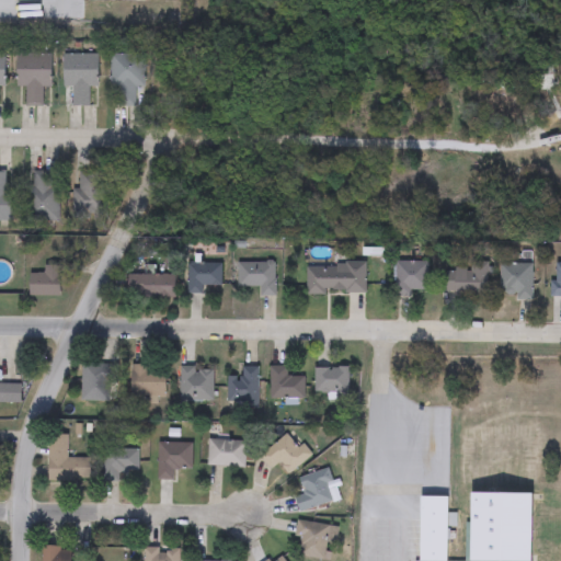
[(18,54),(53,54),(53,87),(43,87),(43,106),(26,106),(26,87),(18,87),(18,54)]
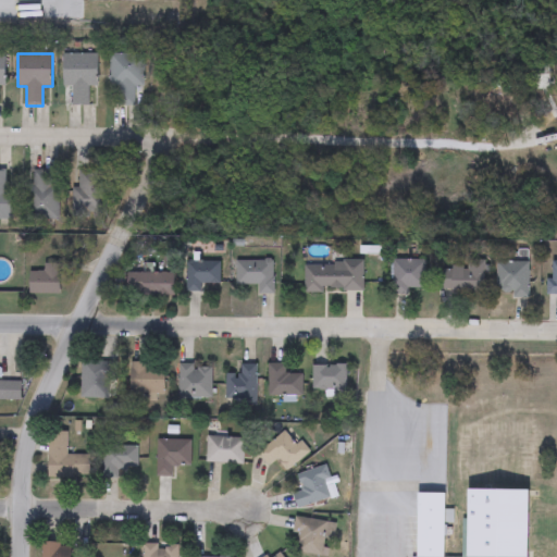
[(63,86),(63,53),(98,54),(98,86),(88,86),(88,106),(73,104),(73,87),(63,86)]
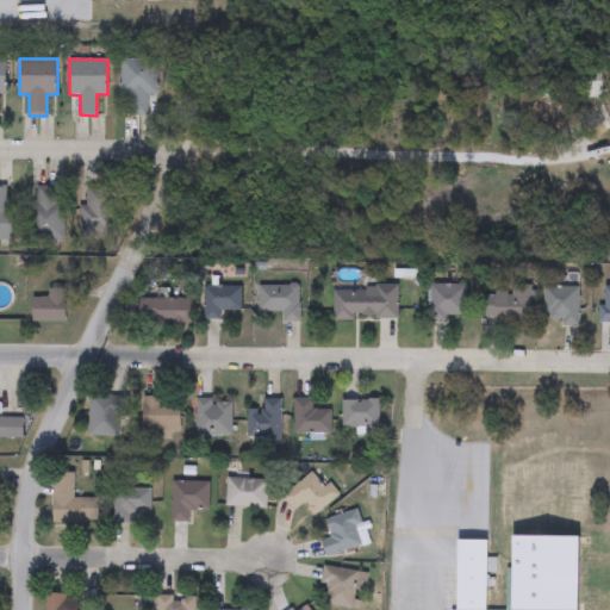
[(157,95),(149,95),(148,116),(130,114),(130,94),(120,94),(122,58),(159,60),(157,95)]
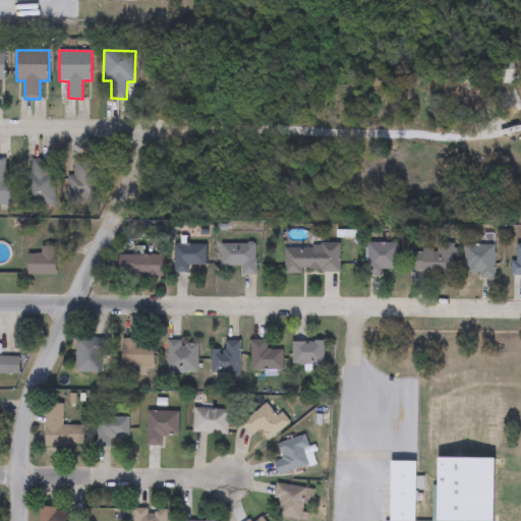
[(57,206),(29,207),(29,159),(49,159),(49,172),(56,172),(57,206)]
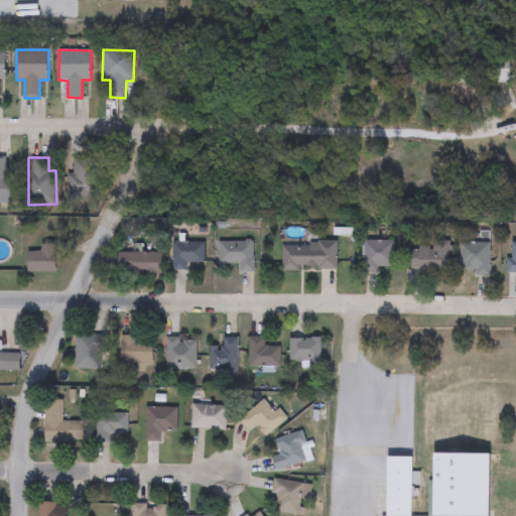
[(98,203),(70,202),(72,157),(100,158),(98,203)]
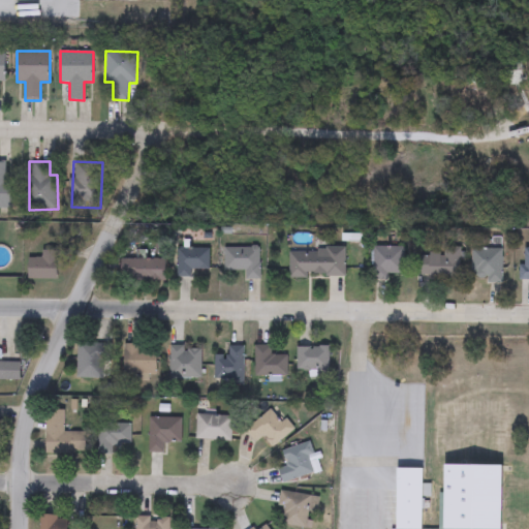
[(10,209),(0,209),(0,162),(6,162),(6,180),(10,180),(10,209)]
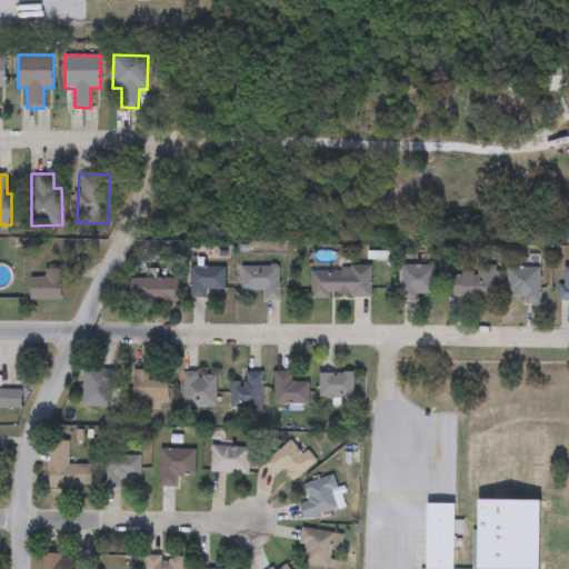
[(279,266),(279,301),(263,301),(263,291),(240,291),(240,266),(279,266)]
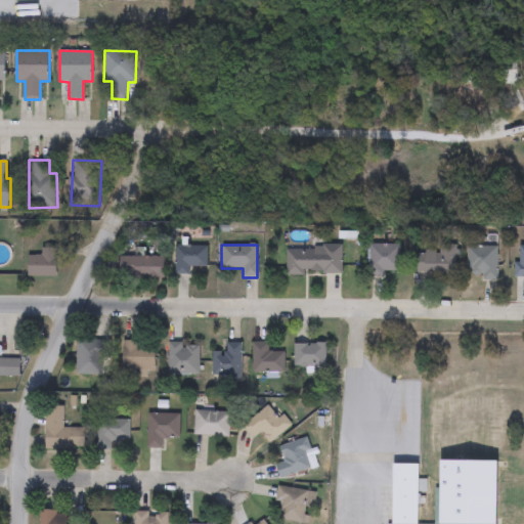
[(400,245),(400,275),(369,275),(369,245),(400,245)]
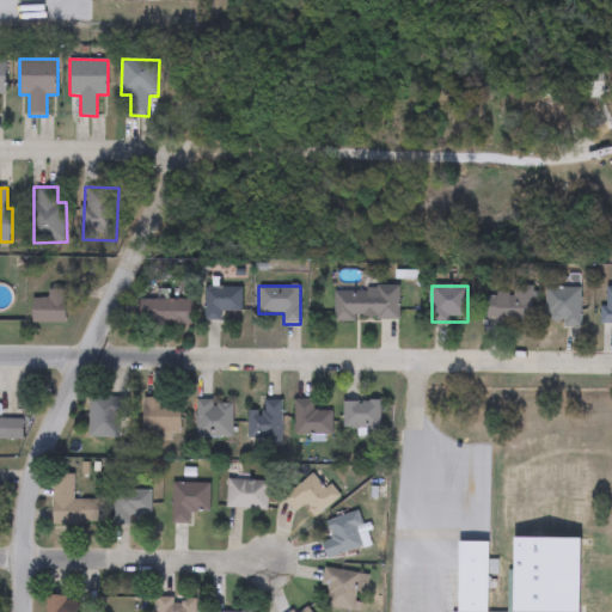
[(533,322),(488,322),(488,294),(514,294),(514,287),(533,287),(533,322)]
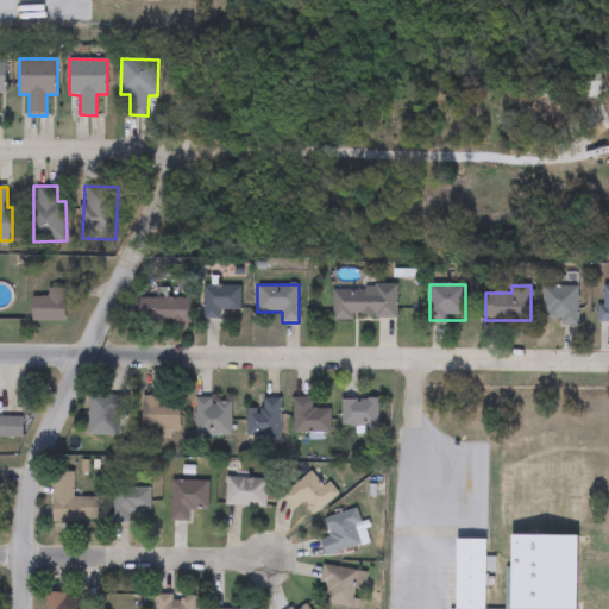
[(220,311),(220,320),(205,320),(205,287),(240,287),(240,311),(220,311)]
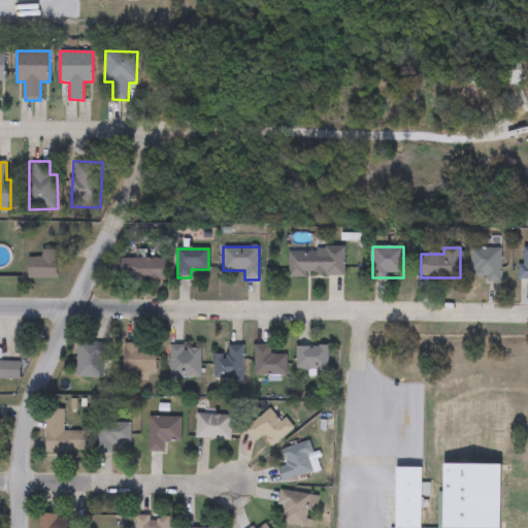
[(344,277),(289,277),(289,249),(344,249),(344,277)]
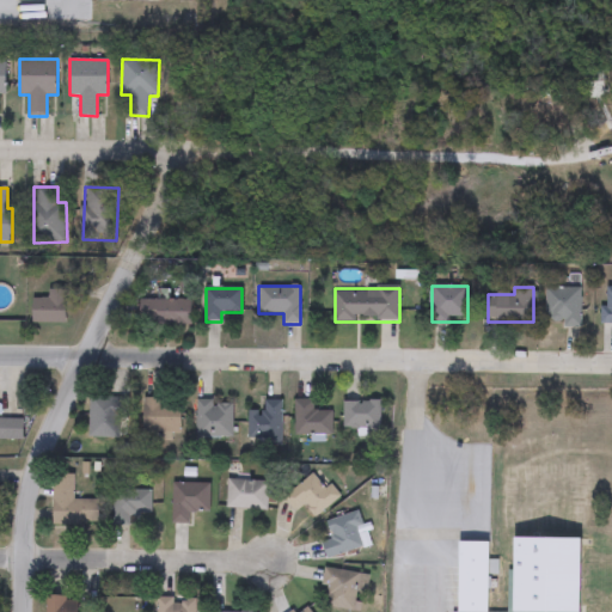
[(581,288),(581,326),(546,326),(546,288),(581,288)]
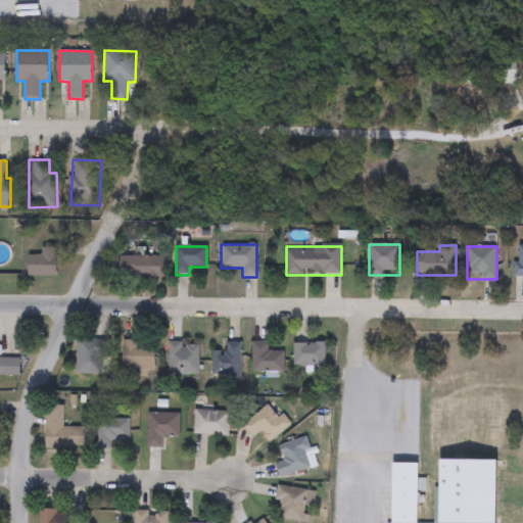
[(57,277),(28,277),(28,255),(41,255),(41,247),(57,247),(57,277)]
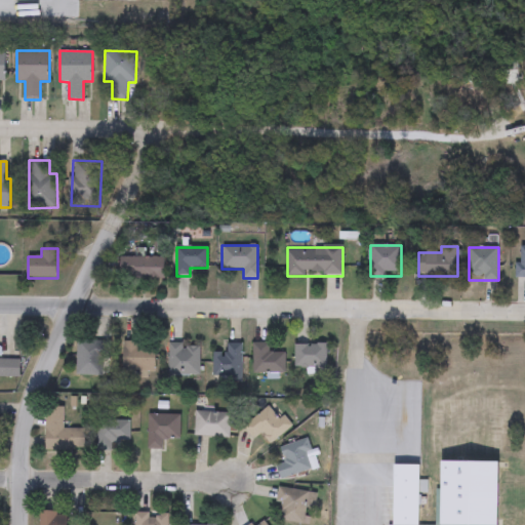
[(165,258),(165,278),(120,278),(120,258),(165,258)]
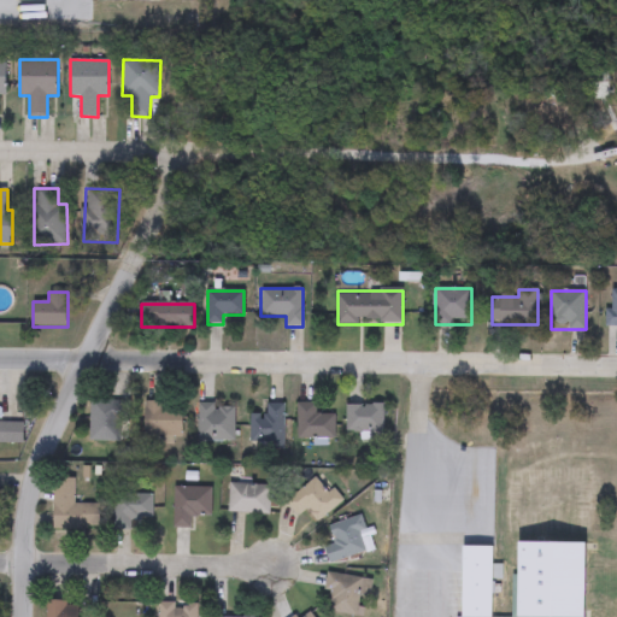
[(110,423),(110,441),(90,441),(90,400),(121,400),(121,423),(110,423)]
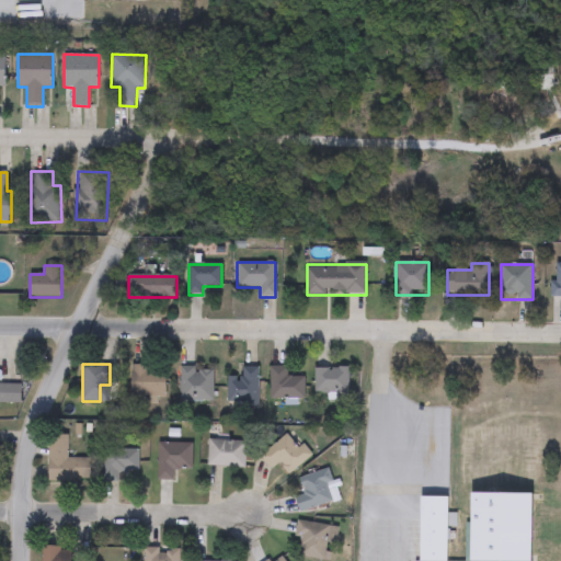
[(165,397),(132,397),(132,367),(165,367),(165,397)]
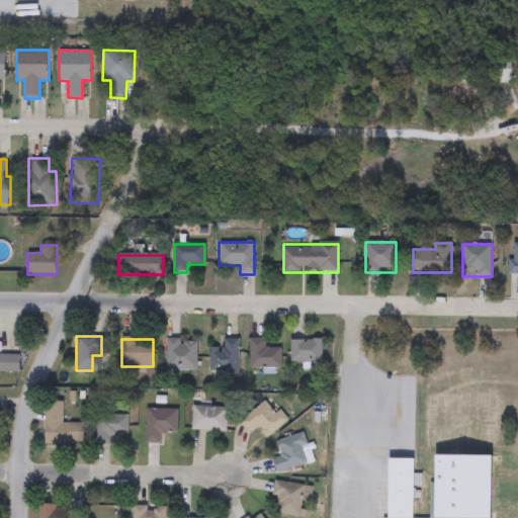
[(224,347),(224,339),(238,339),(238,372),(209,372),(209,347),(224,347)]
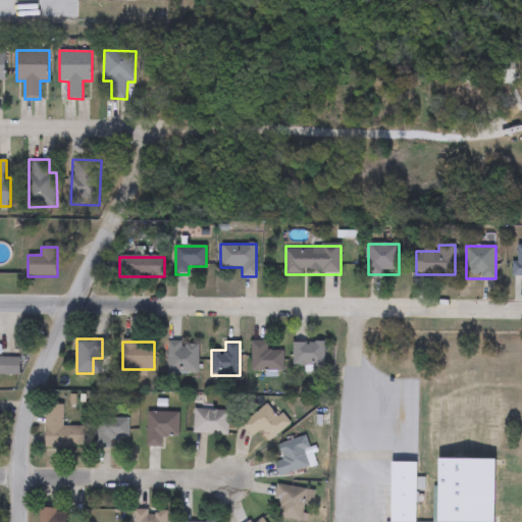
[(284,352),(284,371),(251,371),(251,342),(268,342),(268,352),(284,352)]
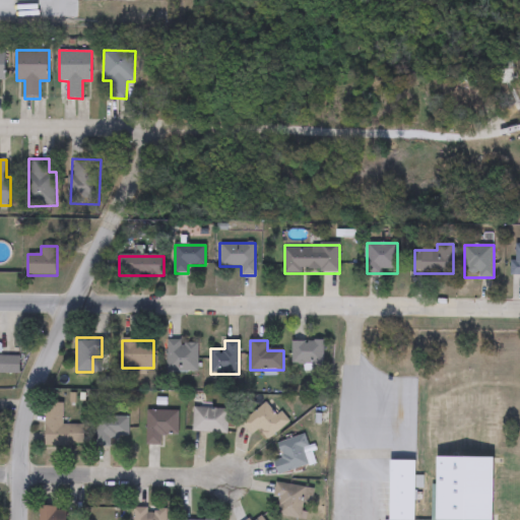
[(197,374),(167,374),(167,341),(197,341),(197,374)]
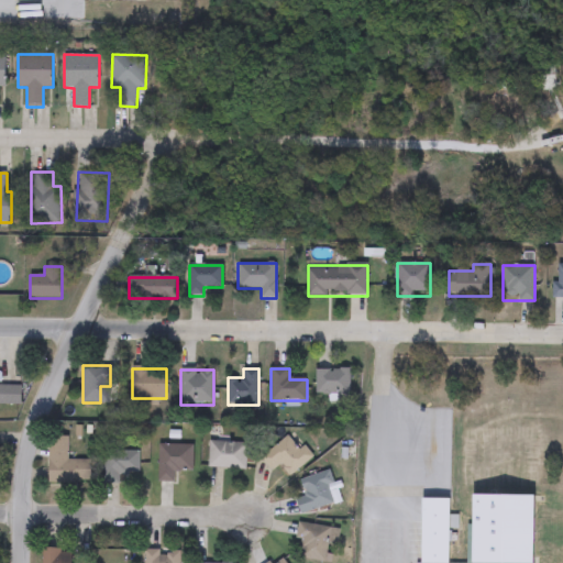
[(350,370),(350,398),(317,398),(317,370),(350,370)]
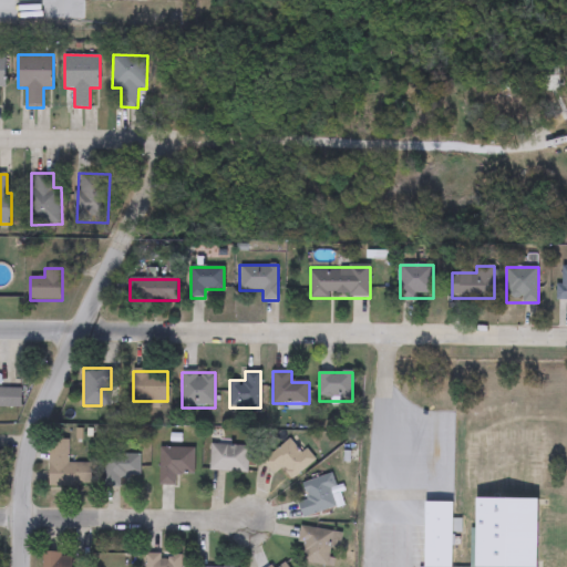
[(0,408),(0,389),(21,389),(21,408),(0,408)]
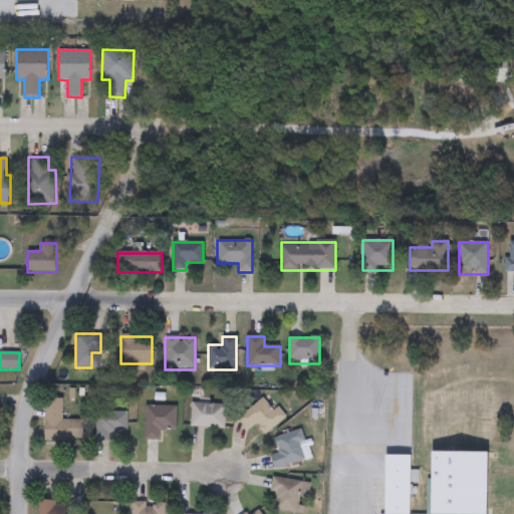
[(248,430),(238,419),(265,396),(284,418),(265,434),(255,424),(248,430)]
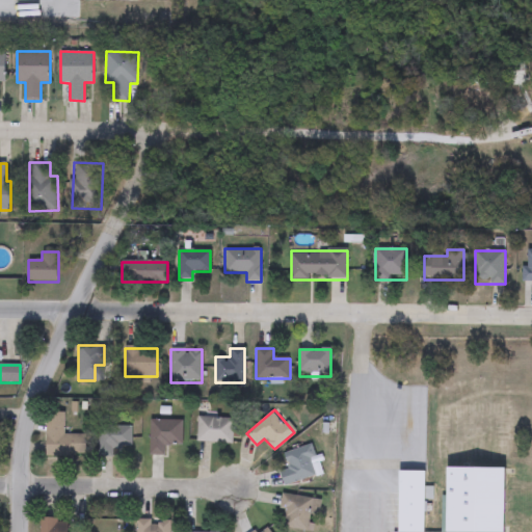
[(64,434),(86,434),(86,456),(47,456),(47,413),(64,413),(64,434)]
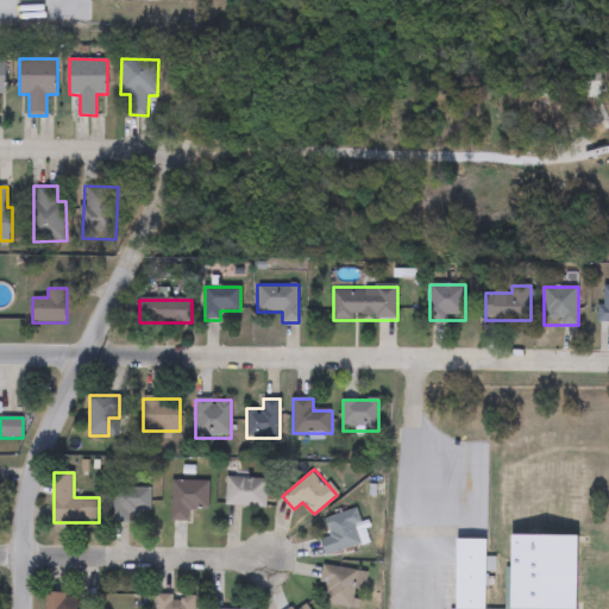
[(225,506),(227,478),(267,479),(265,508),(225,506)]
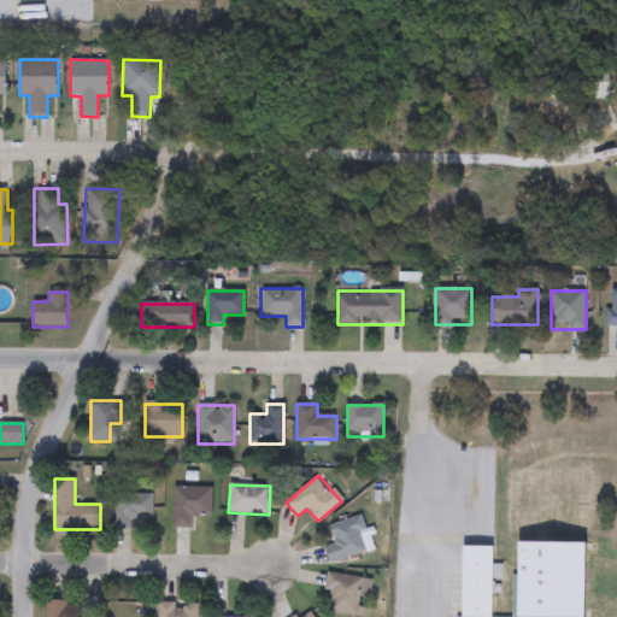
[(174,488),(211,488),(211,516),(191,516),(191,528),(174,528),(174,488)]
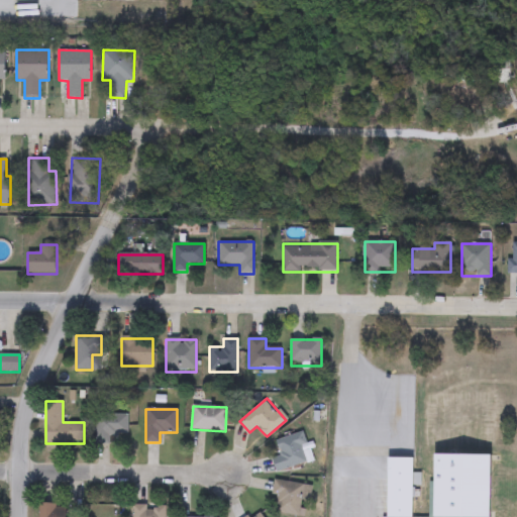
[(97,444),(97,412),(128,412),(128,435),(113,435),(113,444),(97,444)]
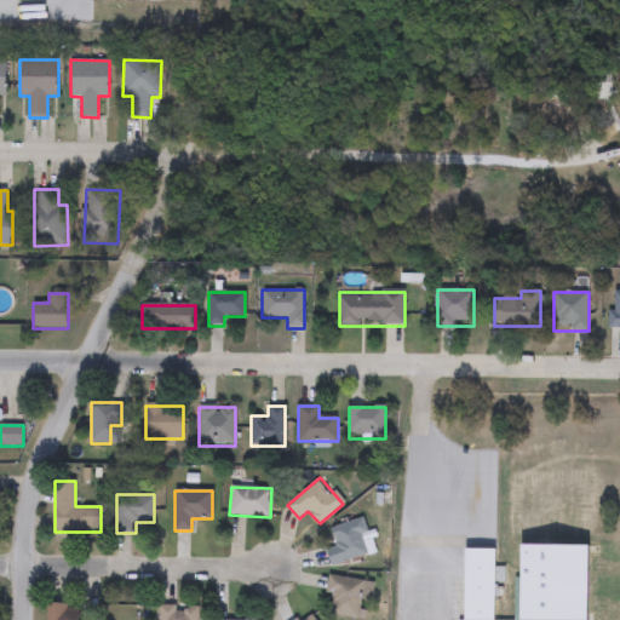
[(368,534),(362,537),(367,556),(332,566),(327,549),(337,546),(331,528),(365,518),(368,534)]
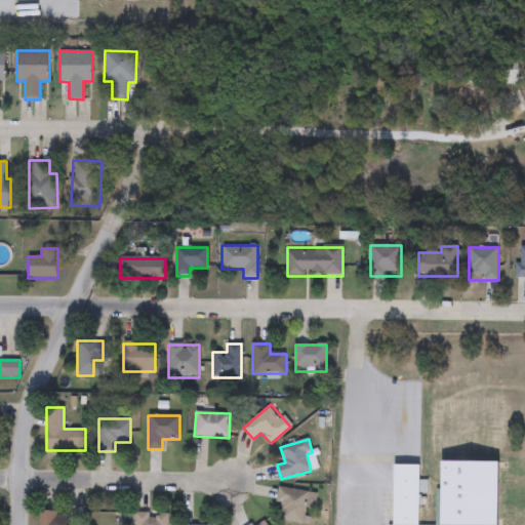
[(500,462),(499,524),(439,524),(441,461),(500,462)]
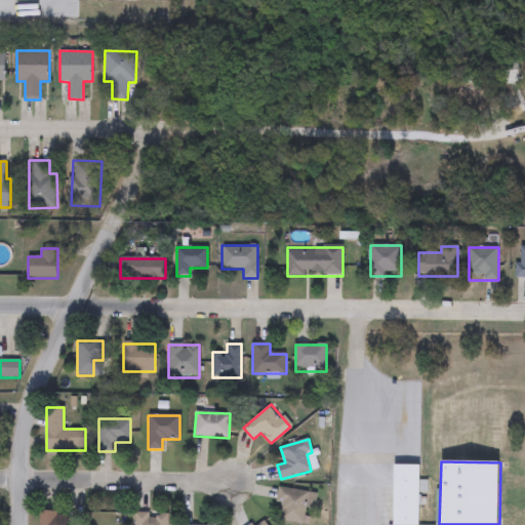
[(419,465),(419,524),(394,524),(394,465),(419,465)]
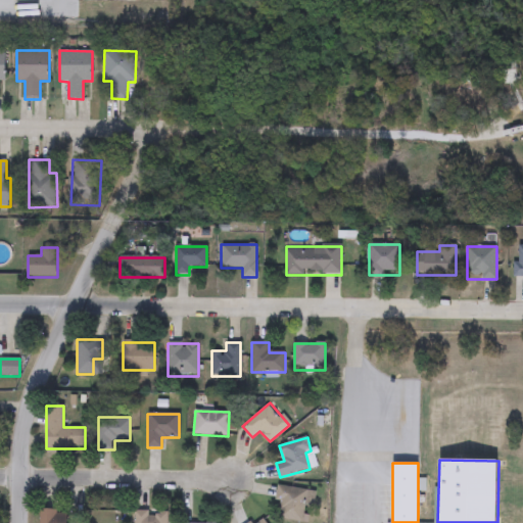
[(313,506),(305,504),(303,515),(306,516),(304,522),(273,516),(279,485),(315,492),(313,506)]
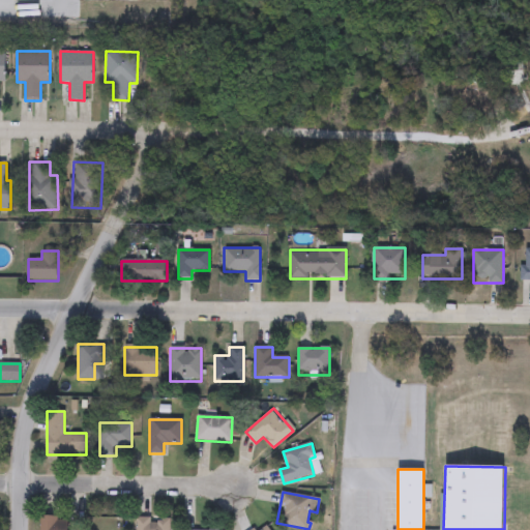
[(69,518),(68,529),(39,529),(39,517),(69,518)]
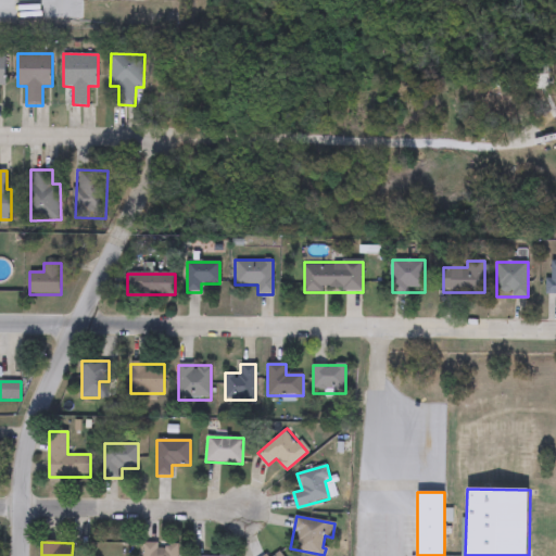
[(142,555),(142,544),(177,544),(177,555),(142,555)]
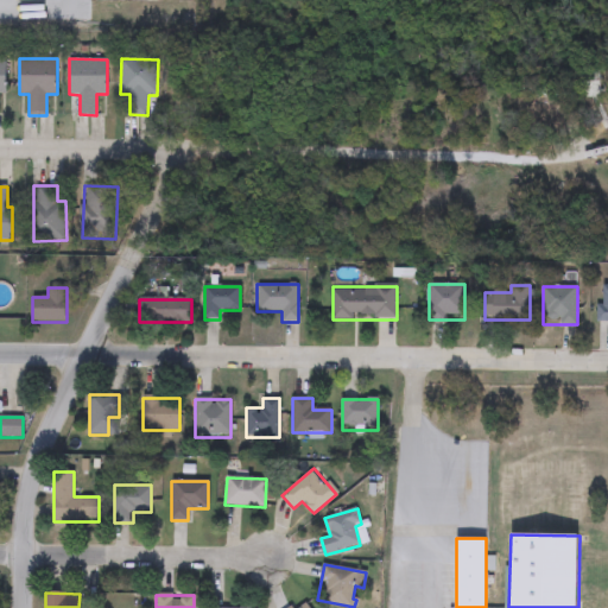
[(146,607),(103,607),(103,596),(146,596),(146,607)]
